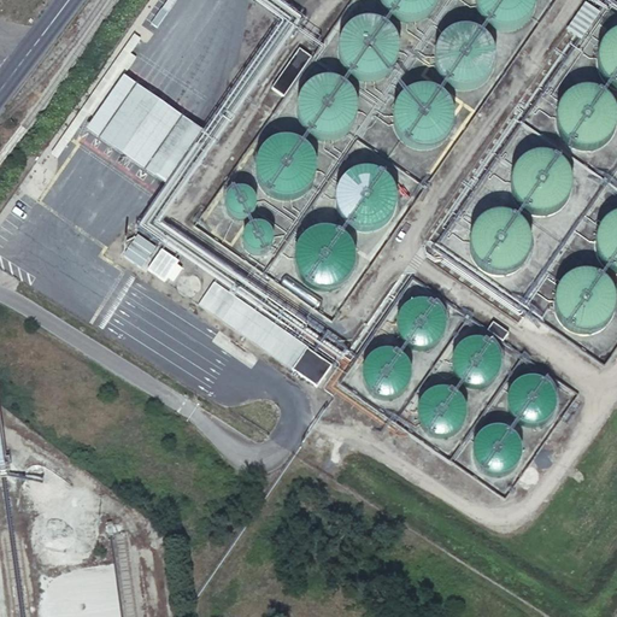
[(369,0),(417,19),(424,0),(369,0)]
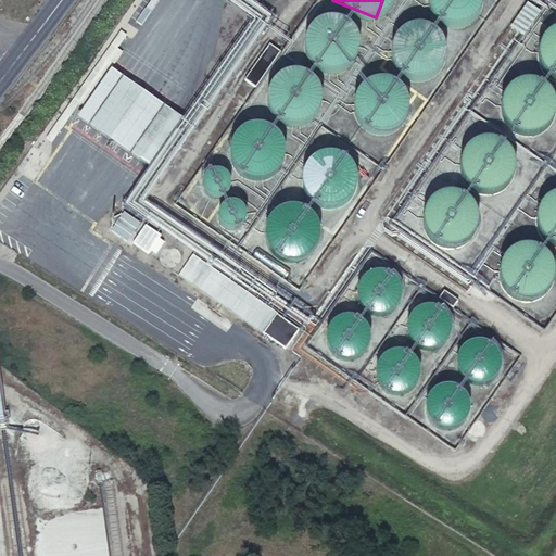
[(421,0),(456,28),(479,0),(421,0)]
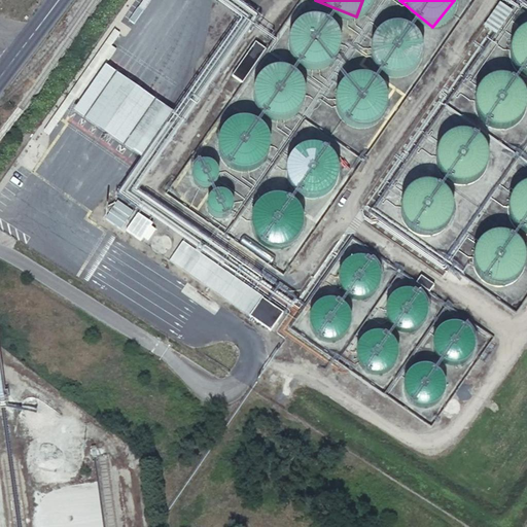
[(301,5),(277,44),(319,69),(343,29),(301,5)]
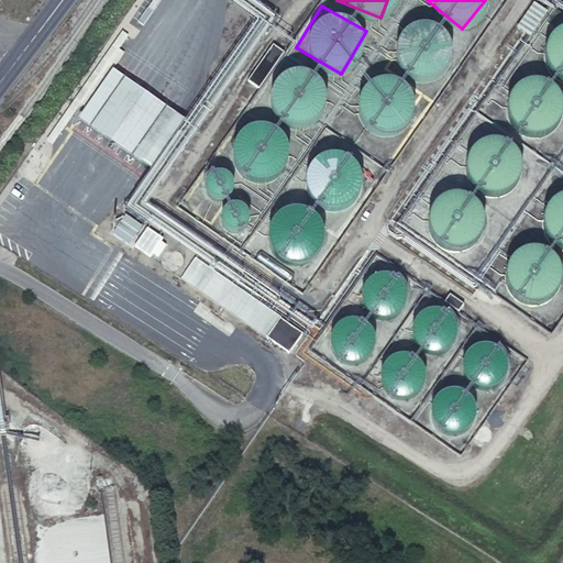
[(434,80),(450,28),(403,13),(387,65),(434,80)]
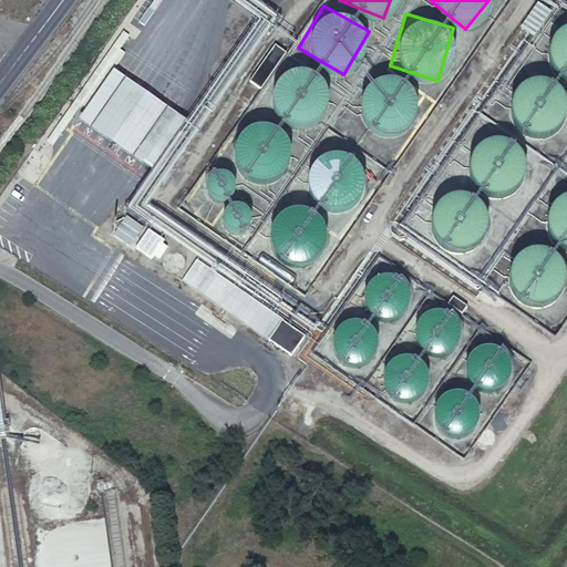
[(537,55),(566,73),(566,14),(564,13),(537,55)]
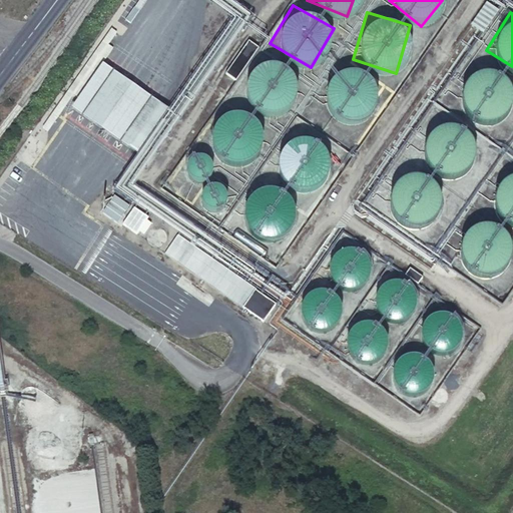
[(111,29),(42,127),(47,131),(73,94),(78,98),(113,49),(107,45),(116,33),(111,29)]
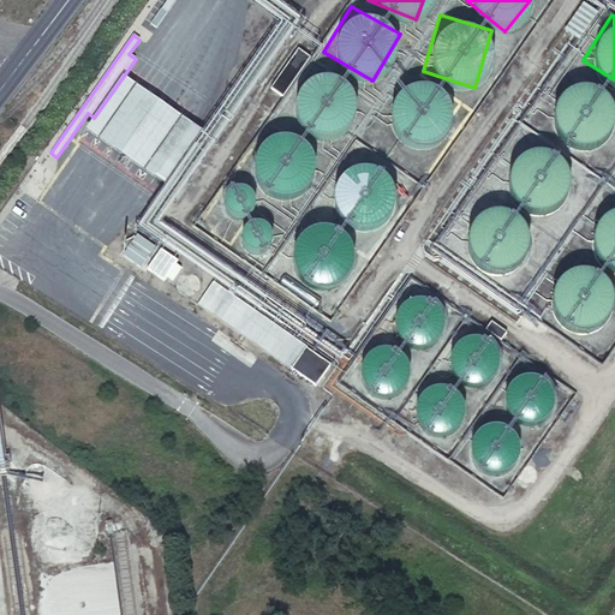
[(270,89),(282,97),(310,58),(298,49),(270,89)]
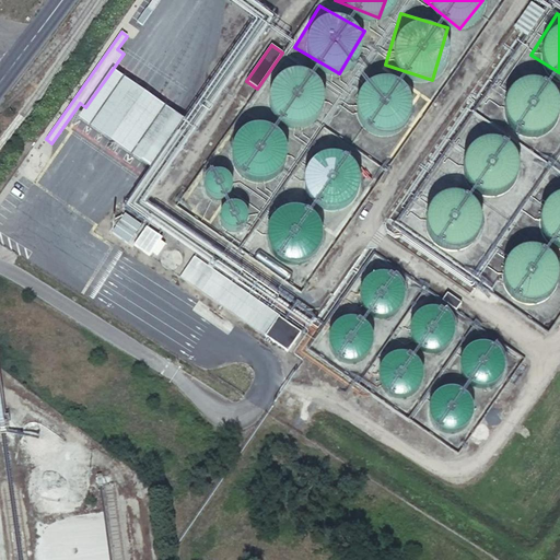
[(559,89),(516,69),(496,114),(539,133),(559,89)]
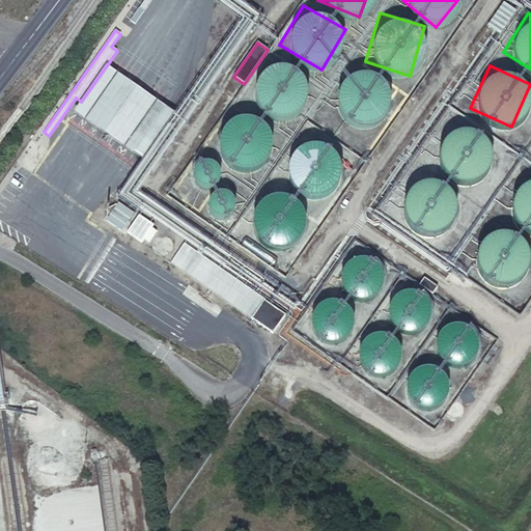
[(376,123),(388,78),(343,66),(332,112),(376,123)]
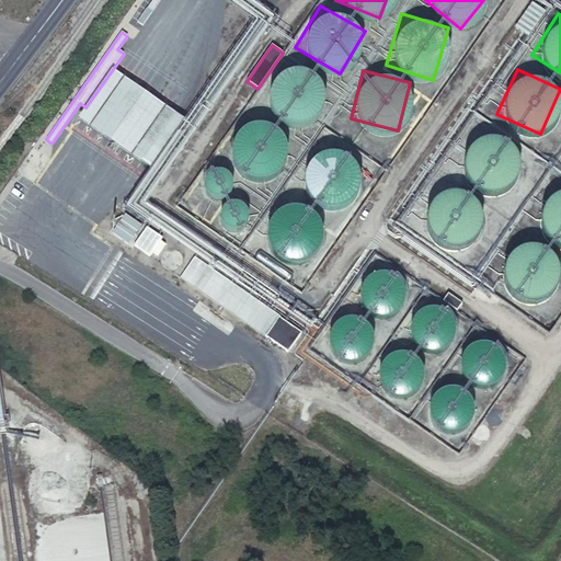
[(112,71),(78,119),(106,139),(141,163),(175,115),(141,91),(112,71)]
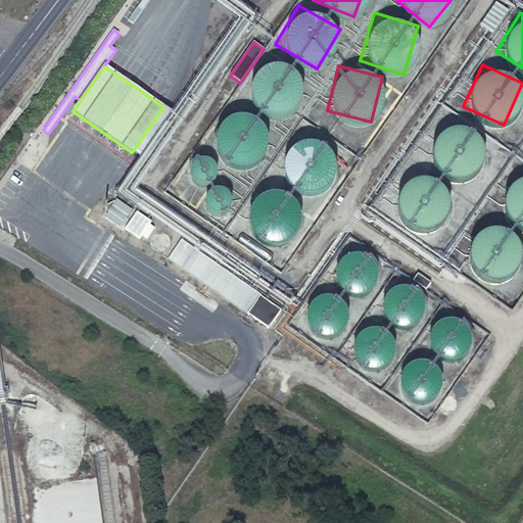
[(254,170),(265,119),(220,109),(209,160),(254,170)]
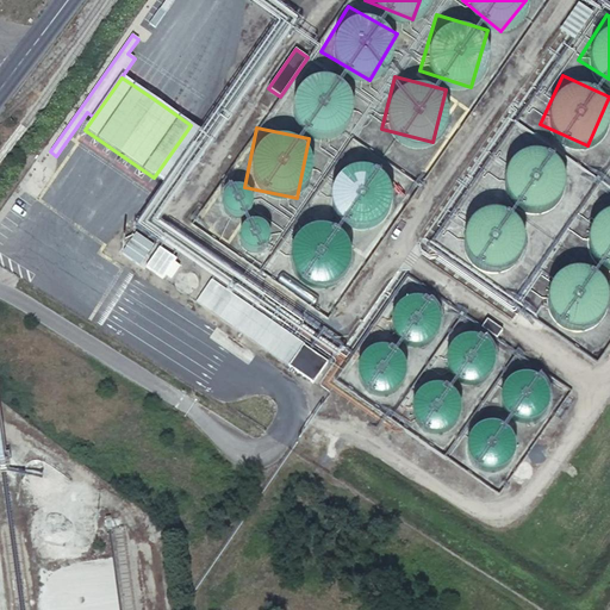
[(515,139),(497,193),(547,210),(565,156),(515,139)]
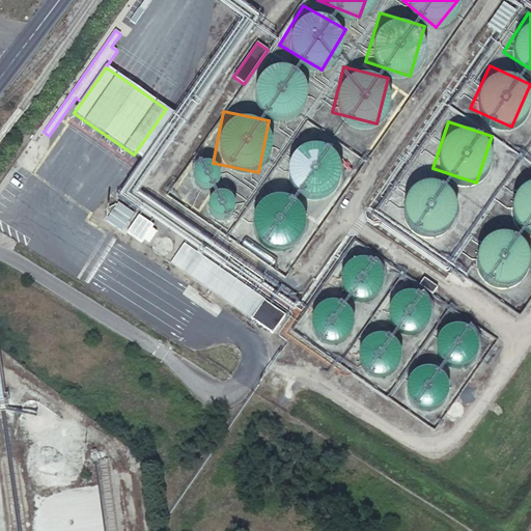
[(292,136),(279,186),(327,197),(340,148),(292,136)]
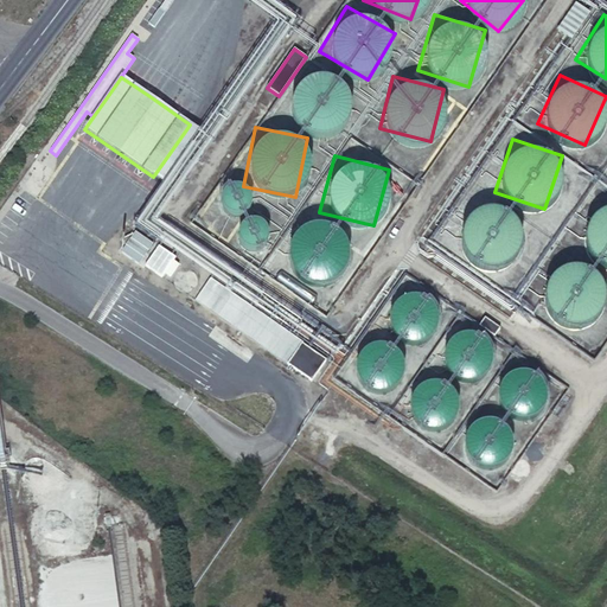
[(452,241),(496,268),(523,224),(479,197),(452,241)]
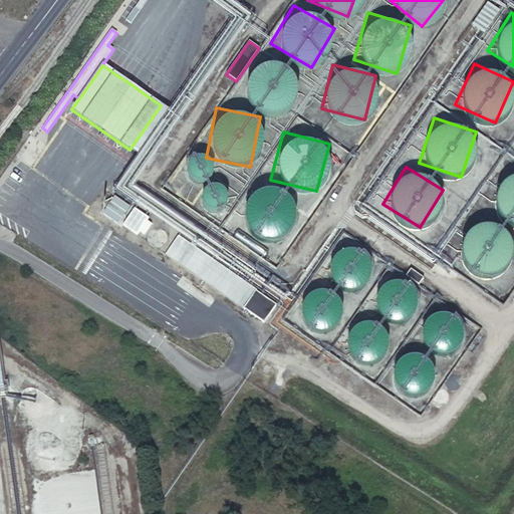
[(489,212),(513,221),(513,170),(506,168),(489,212)]
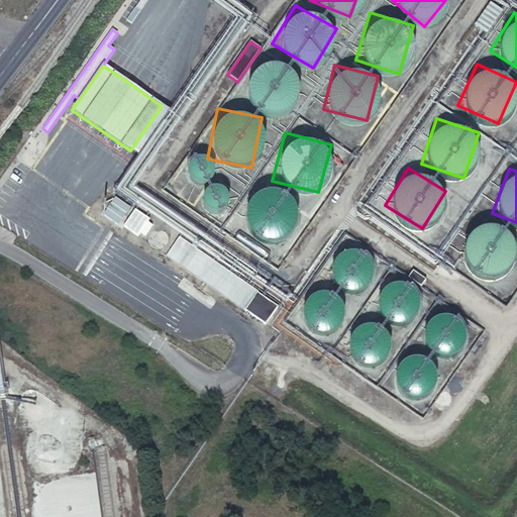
[(243,189),(246,236),(292,234),(289,186),(243,189)]
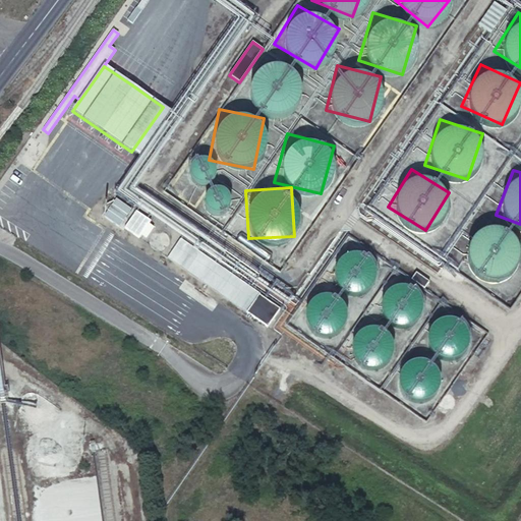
[(116,199),(104,217),(119,227),(131,210),(116,199)]
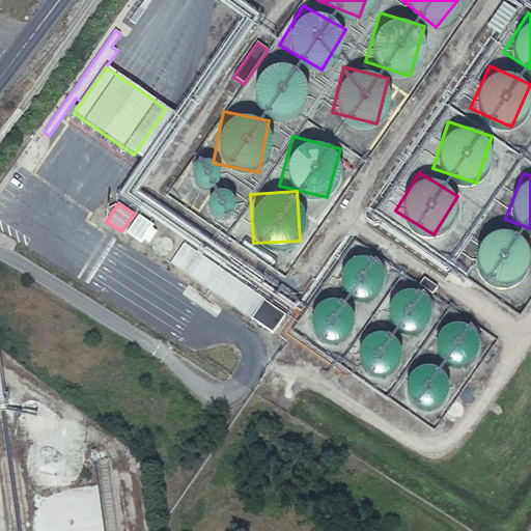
[(155,224),(140,214),(127,232),(141,243),(155,224)]
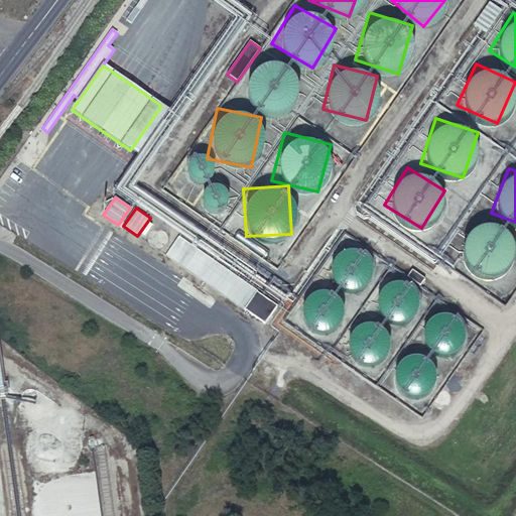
[(496,276),(515,237),(476,218),(457,257),(496,276)]
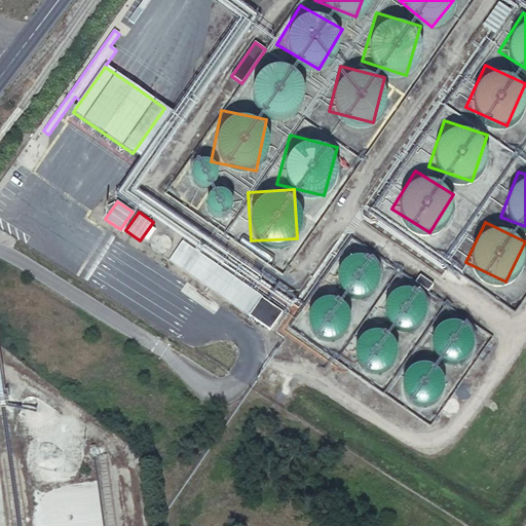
[(261,298),(262,298),(182,241),(168,261),(249,316),(261,298)]
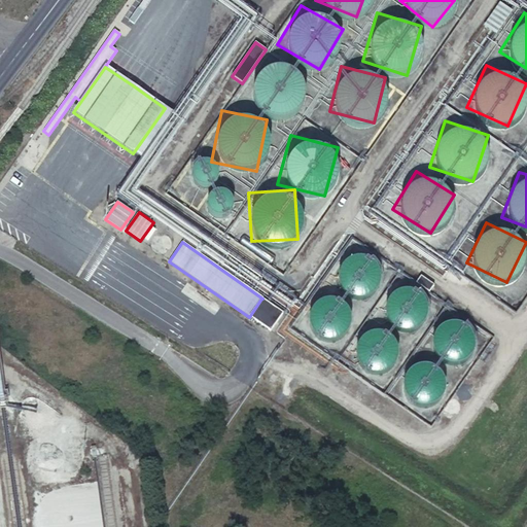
[(369,296),(379,253),(345,246),(335,288),(369,296)]
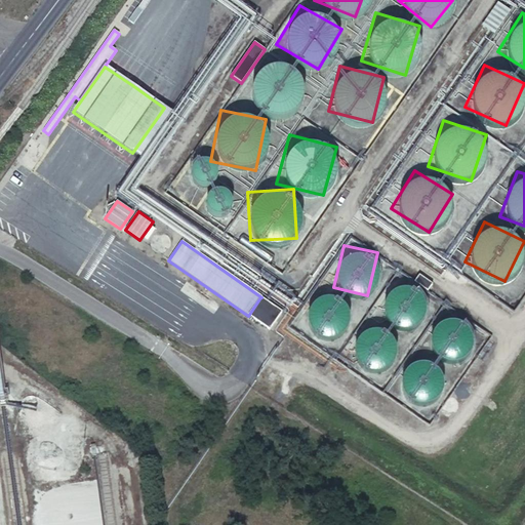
[(419,275),(414,282),(427,291),(433,284),(419,275)]
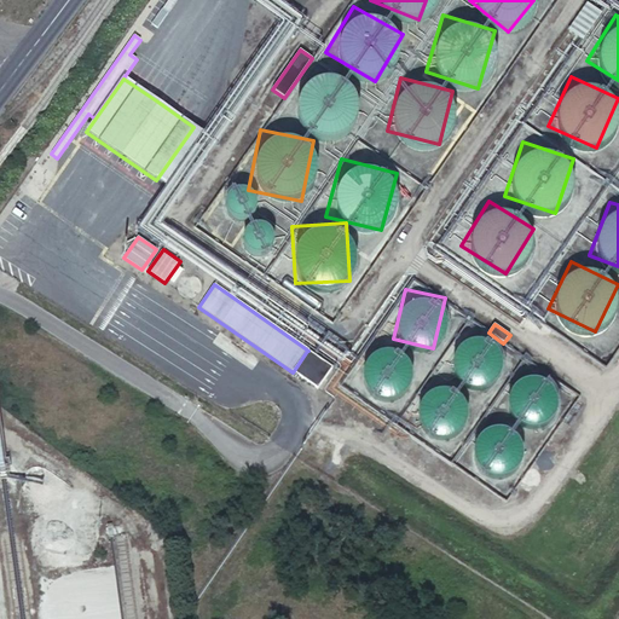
[(359,353),(374,397),(409,385),(394,341),(359,353)]
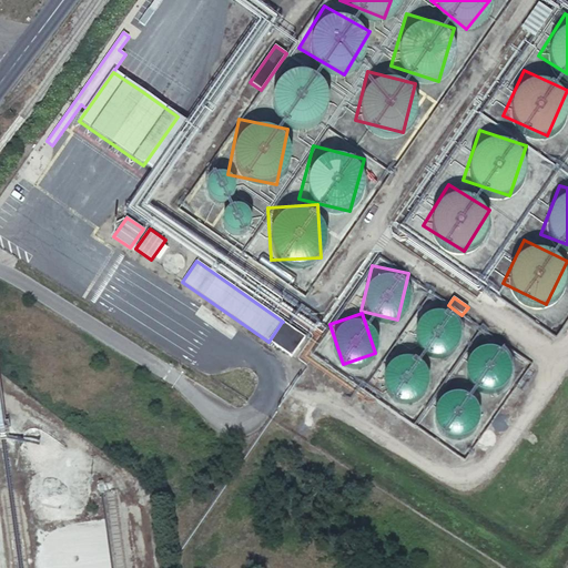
[(305,337),(282,322),(269,342),(291,357),(305,337)]
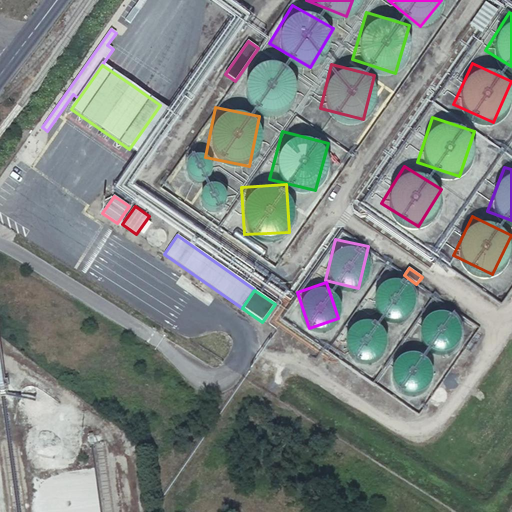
[(462,319),(429,305),(413,340),(446,355),(462,319)]
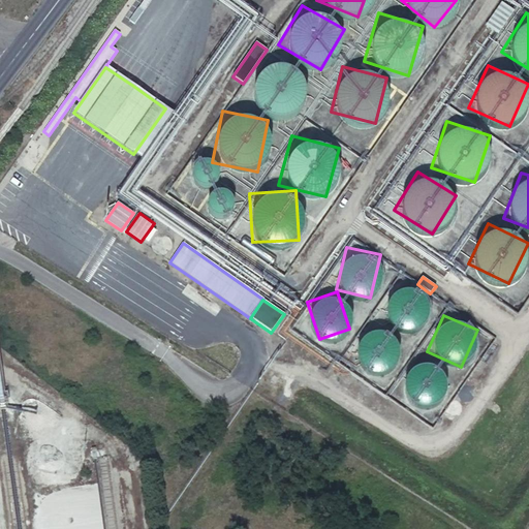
[(355,365),(392,368),(395,334),(359,331),(355,365)]
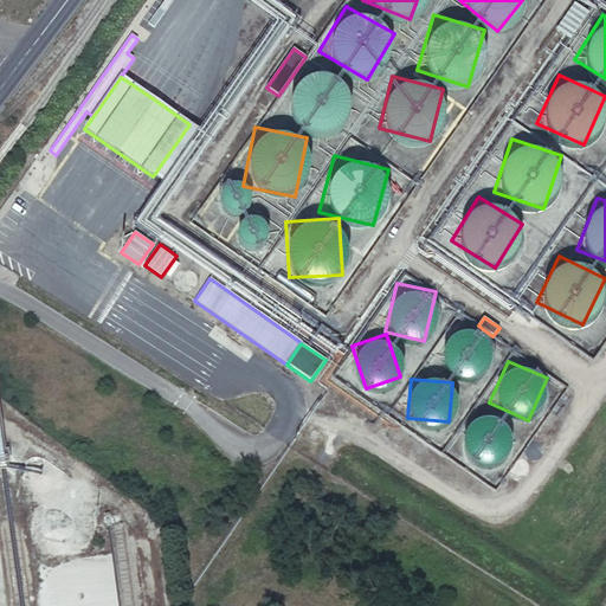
[(466,413),(462,453),(476,455),(475,465),(501,469),(507,419),(466,413)]
